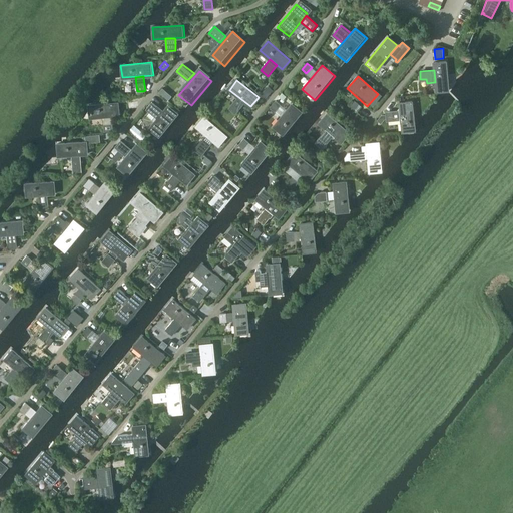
[(162,88),(158,92),(163,96),(167,92),(162,88)]
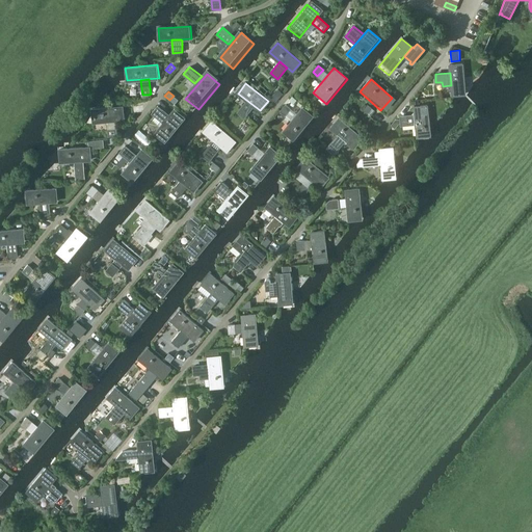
[(270,98),(274,102),(280,97),(275,92),(270,98)]
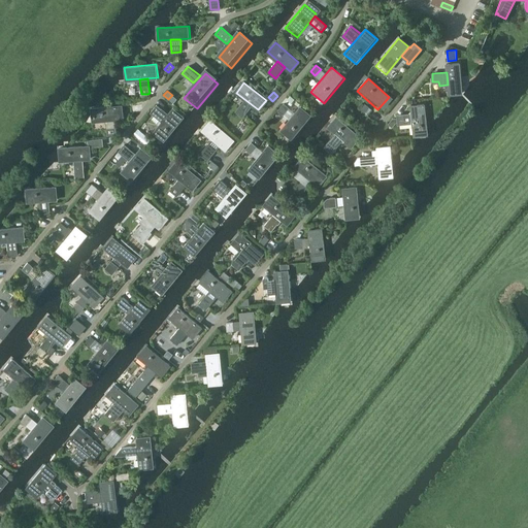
[(244,101),(235,111),(242,117),(251,106),(244,101)]
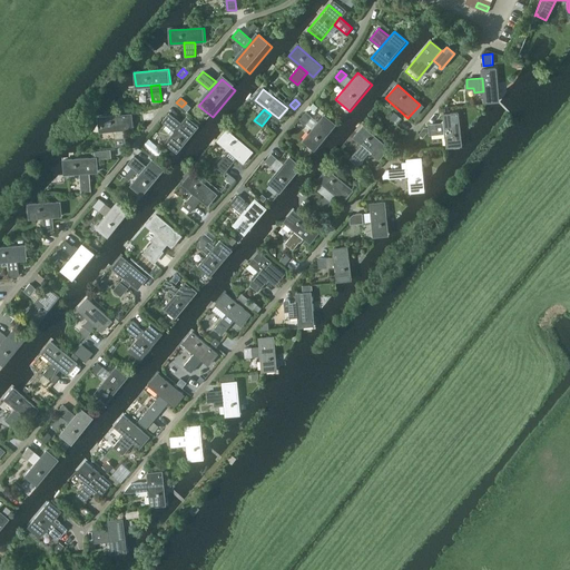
[(306,111),(301,119),(305,124),(312,116),(306,111)]
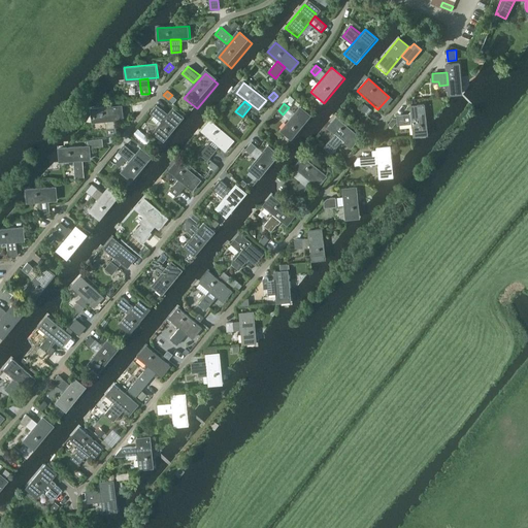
[(365,104),(361,108),(367,114),(371,109),(365,104)]
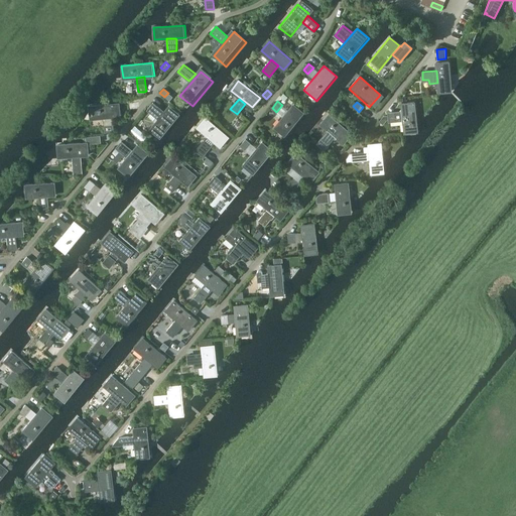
[(152,103),(147,110),(157,118),(158,119),(163,112),(162,111),(152,103)]
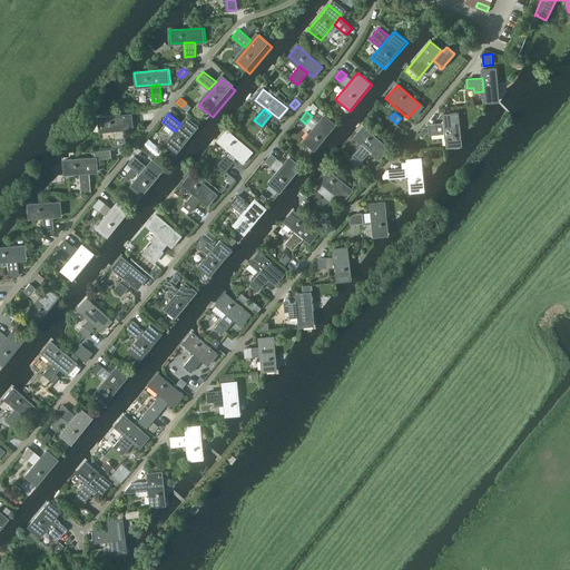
[(302,143),(315,154),(337,127),(324,116),(302,143)]
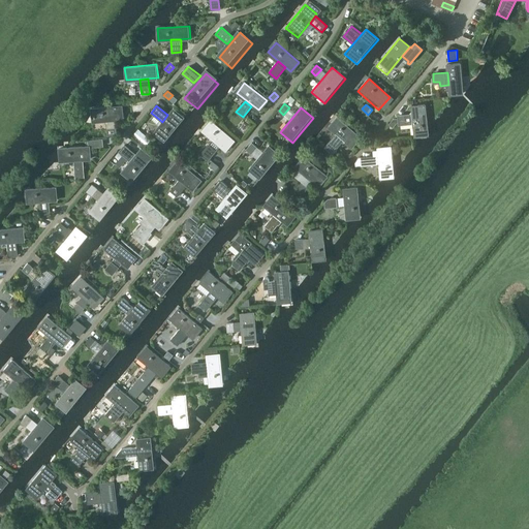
[(426,107),(412,107),(415,139),(428,139),(426,107)]
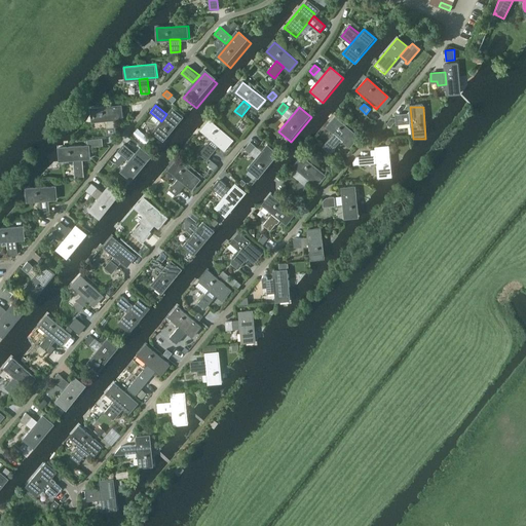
[(120,110),(88,113),(89,127),(121,124),(120,110)]
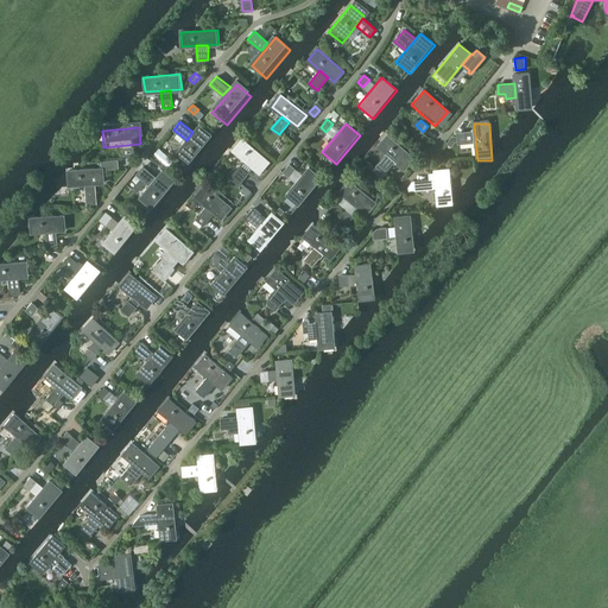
[(176,157),(190,170),(214,141),(200,128),(176,157)]
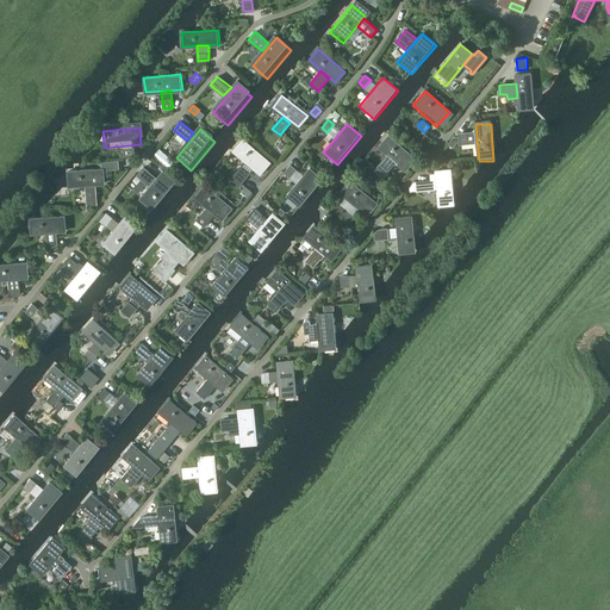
[(454,137),(449,143),(453,147),(458,141),(459,141),(460,144),(475,142),(477,142),(475,131),(474,131),(459,132),(459,136),(454,137)]
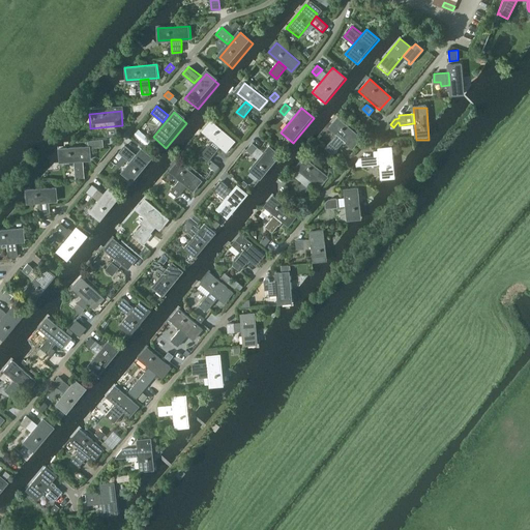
[(337,119),(330,128),(352,146),(358,138),(337,119)]
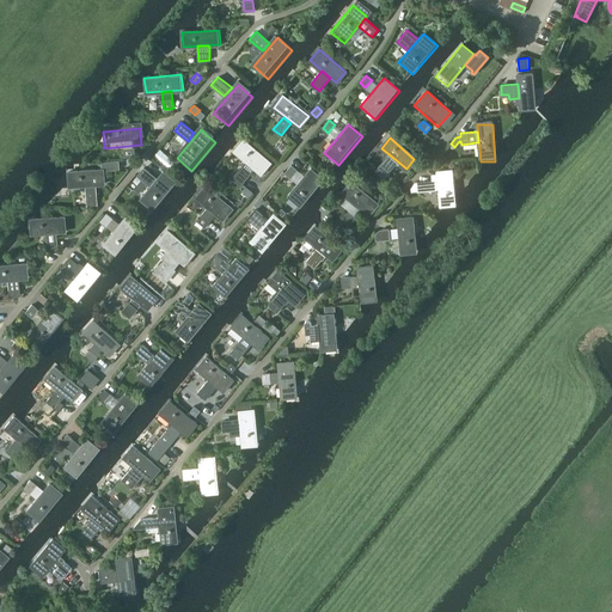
[(271,161),(245,139),(234,151),(262,173),(271,161)]
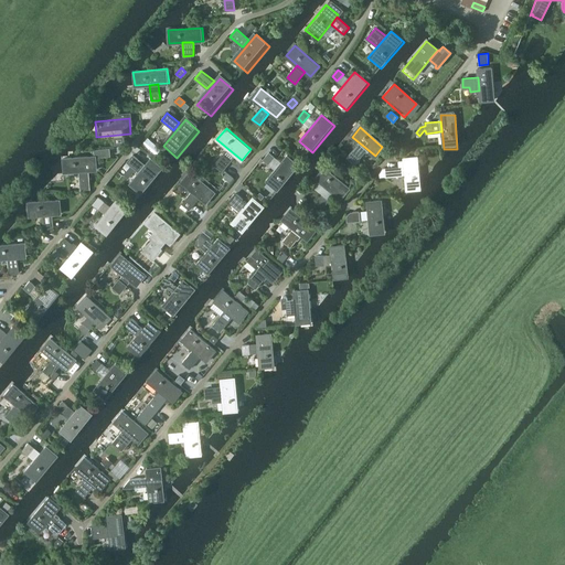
[(358,144),(347,157),(354,163),(365,150),(366,149),(359,142),(358,144)]
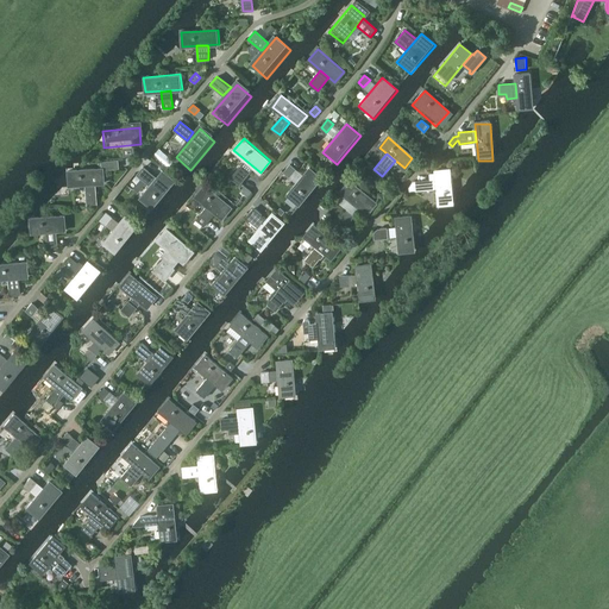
[(105,169),(120,167),(119,157),(104,159),(105,169)]
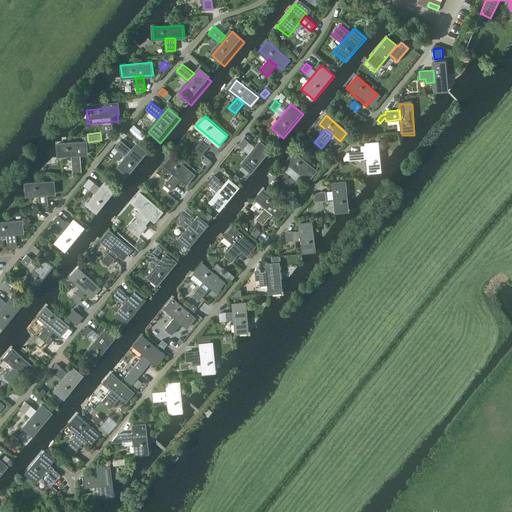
[(206,134),(194,149),(201,155),(213,140),(206,134)]
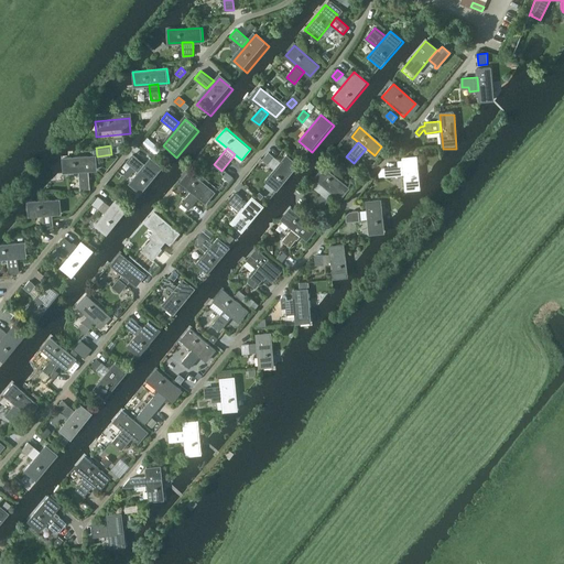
[(269,152),(262,160),(268,164),(274,156),(269,152)]
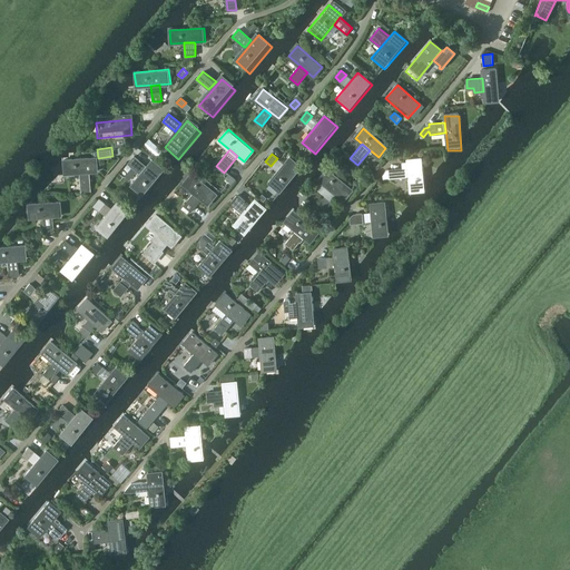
[(134,156),(128,164),(135,168),(140,174),(147,166),(140,161),(134,156)]
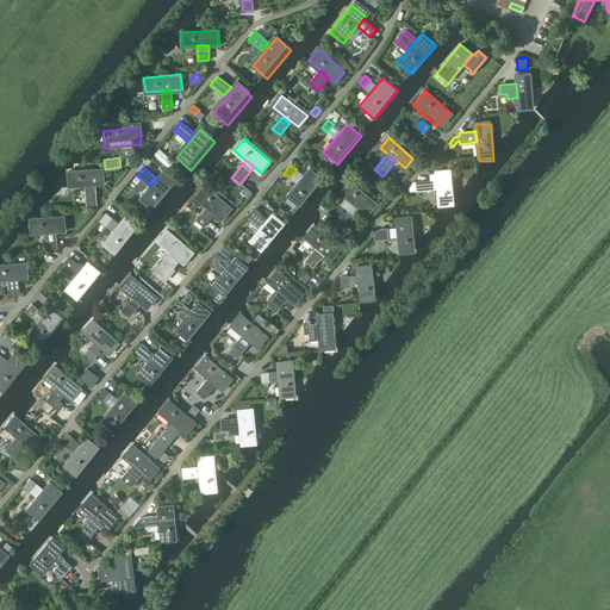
[(105,168),(67,169),(68,185),(105,182),(105,168)]
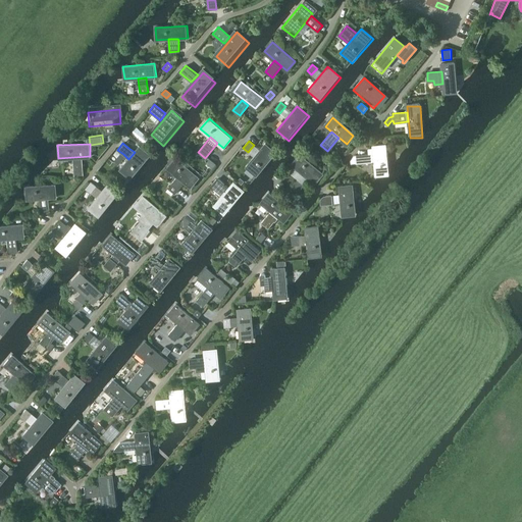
[(245,168),(257,179),(277,155),(265,144),(245,168)]
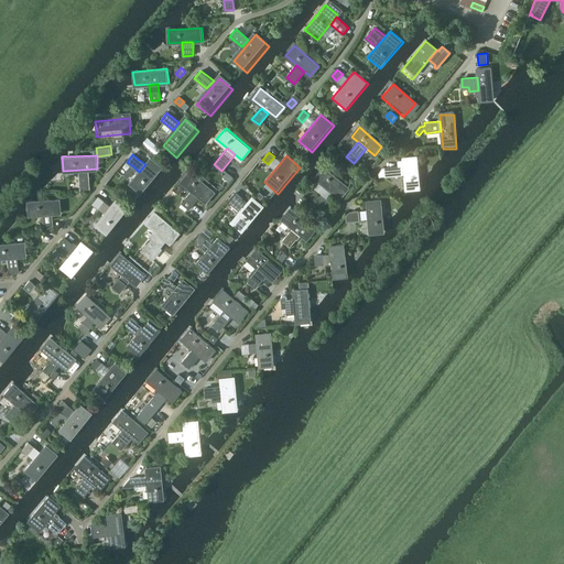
[(420,158),(403,159),(405,192),(422,191),(420,158)]
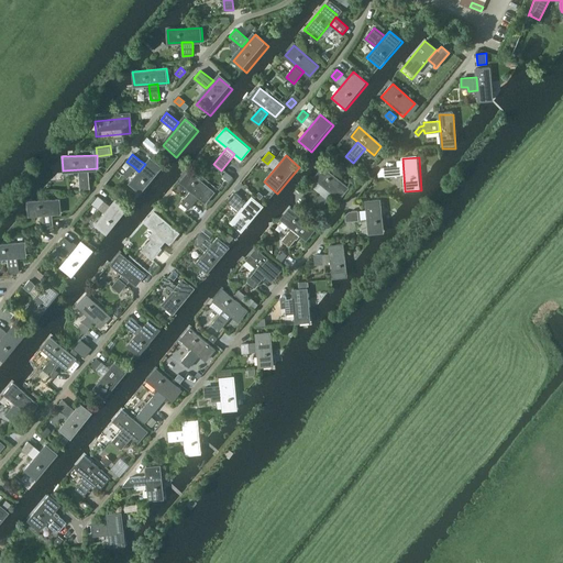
[(383,167),(378,173),(378,176),(385,175),(403,174),(404,174),(403,159),(400,159),(397,159),(398,166),(383,167)]
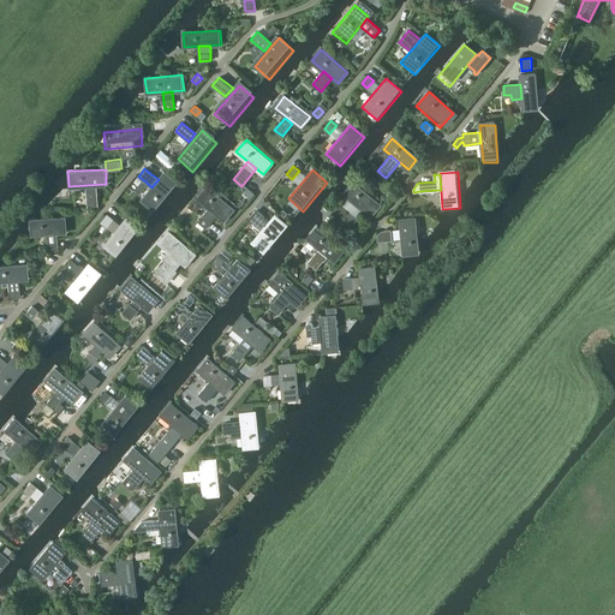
[(138,206),(153,218),(177,189),(162,177),(138,206)]
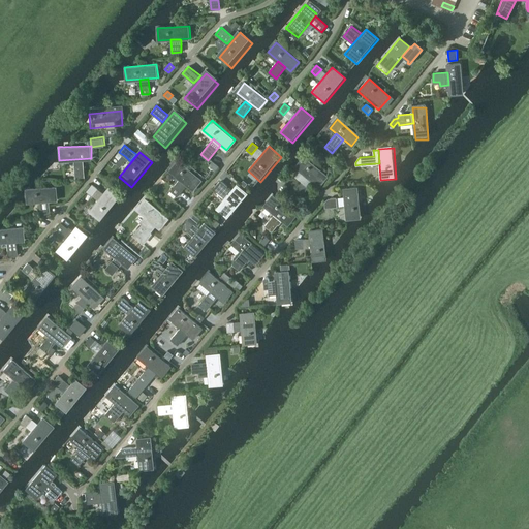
[(327,178),(303,157),(292,170),(315,190),(327,178)]
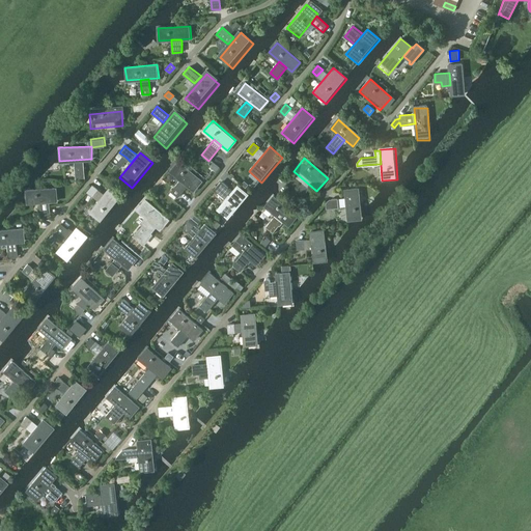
[(83,160),(75,161),(75,162),(76,178),(84,177),(83,162),(83,160)]
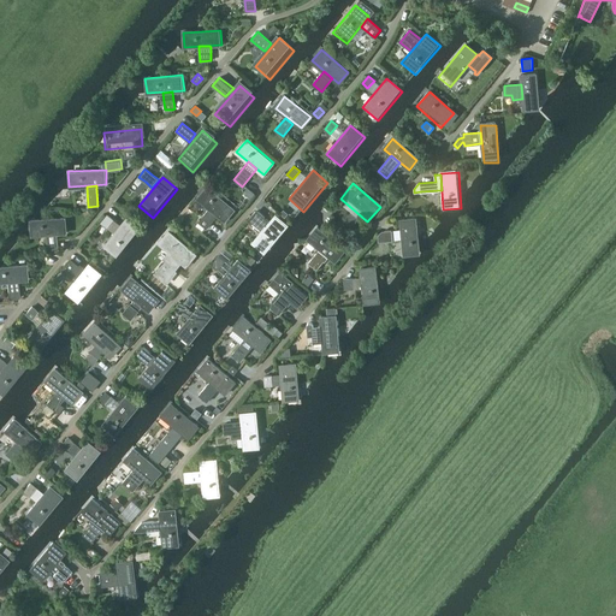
[(235,208),(208,185),(197,197),(225,221),(235,208)]
